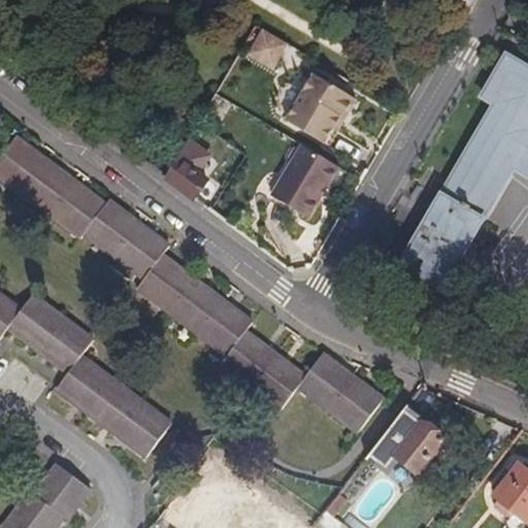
[(527,26),(515,20),(508,31),(527,41),(527,26)]
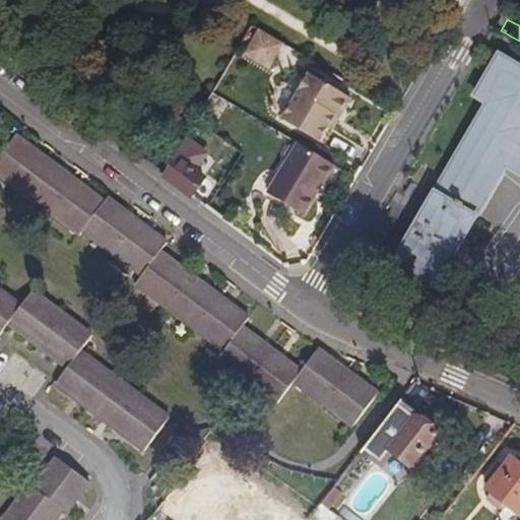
[(282,44),(261,31),(259,36),(280,47),(282,44)]
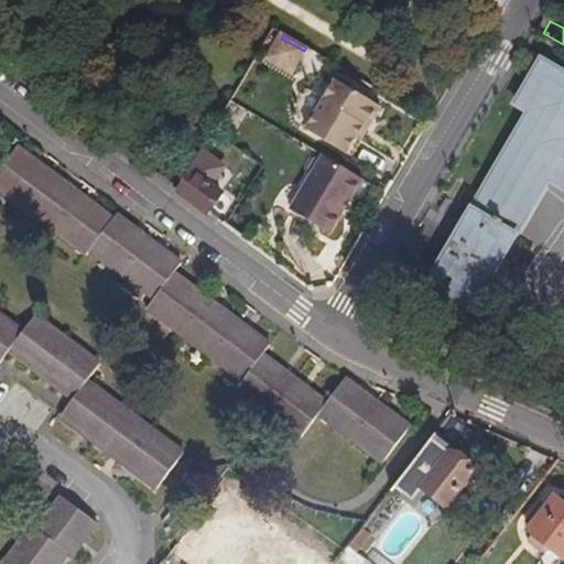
[(292,72),(304,51),(281,39),(270,58),(292,72)]
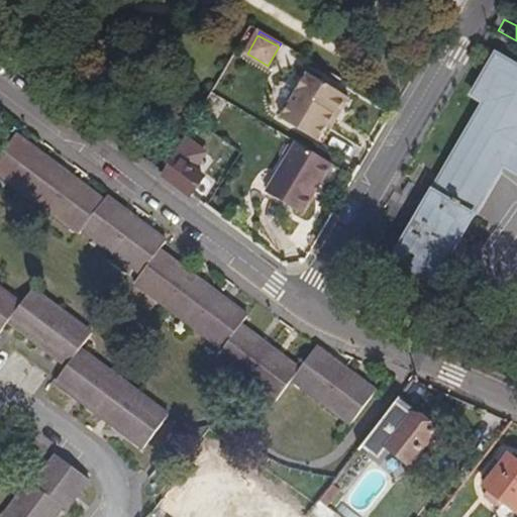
[(516,68),(497,57),(473,97),(485,104),(393,260),(433,283),(503,165),(516,173),(516,68)]
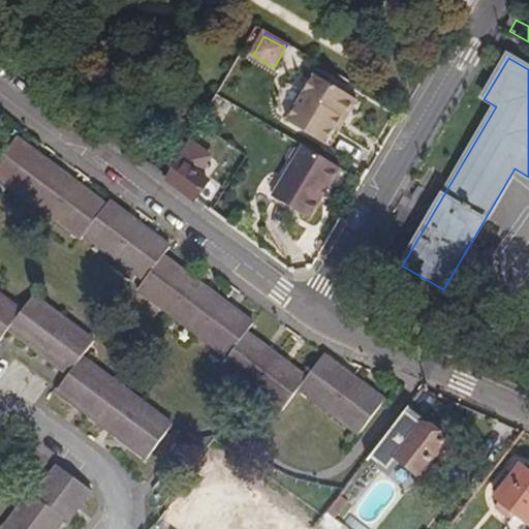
[(287,122),(327,146),(329,143),(335,131),(339,134),(360,101),(315,74),(287,122)]
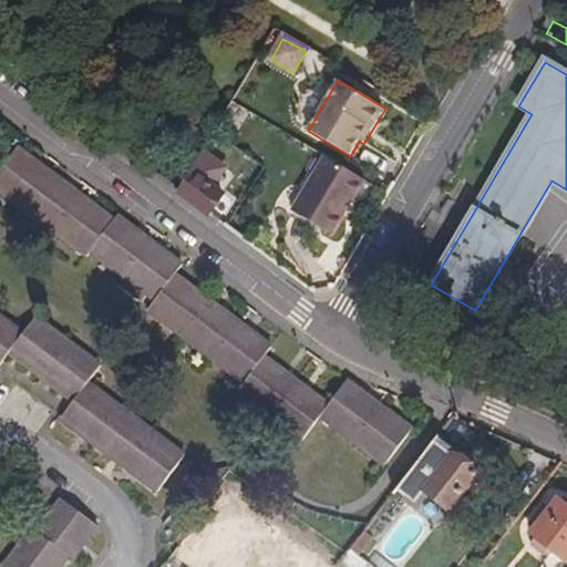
[(359,141),(352,153),(357,155),(363,144),(359,141)]
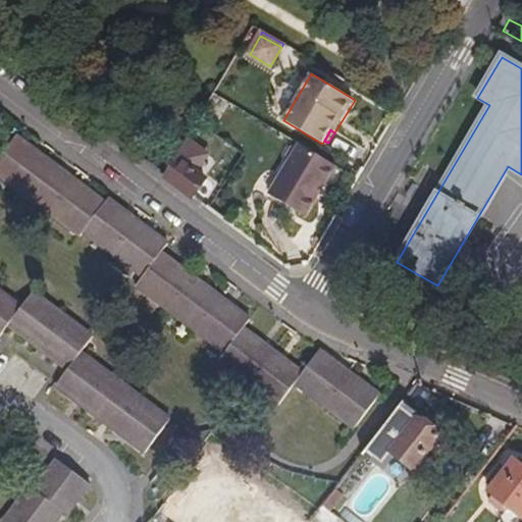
[(0,173),(19,188),(44,154),(15,134),(0,154),(0,173)]
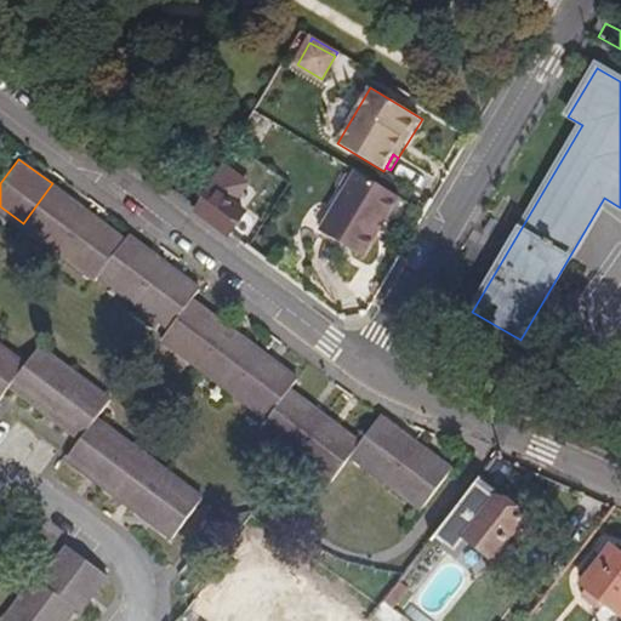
[(235,201),(248,183),(222,166),(197,211),(228,235),(246,214),(235,201)]
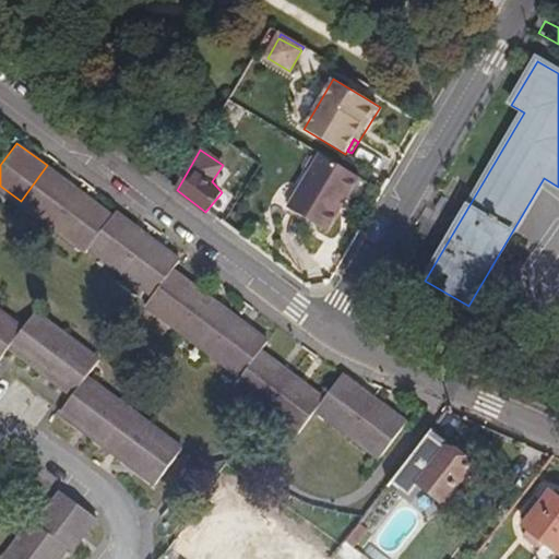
[(340,211),(346,201),(348,202),(363,178),(322,155),(288,209),(330,233),(342,213),(340,211)]
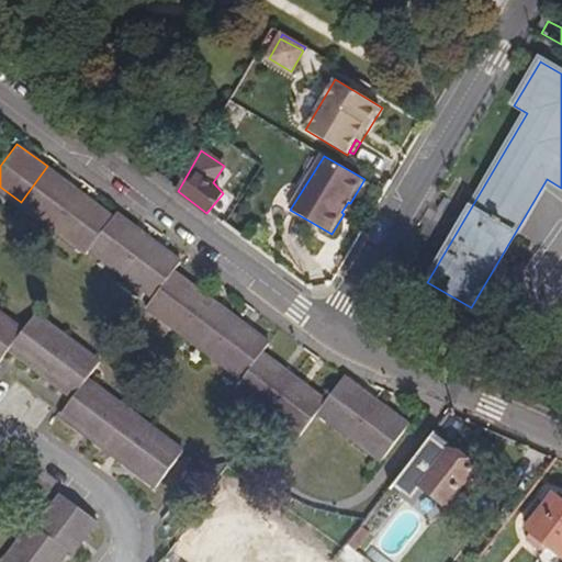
[(52,225),(78,189),(47,166),(21,202),(52,225)]
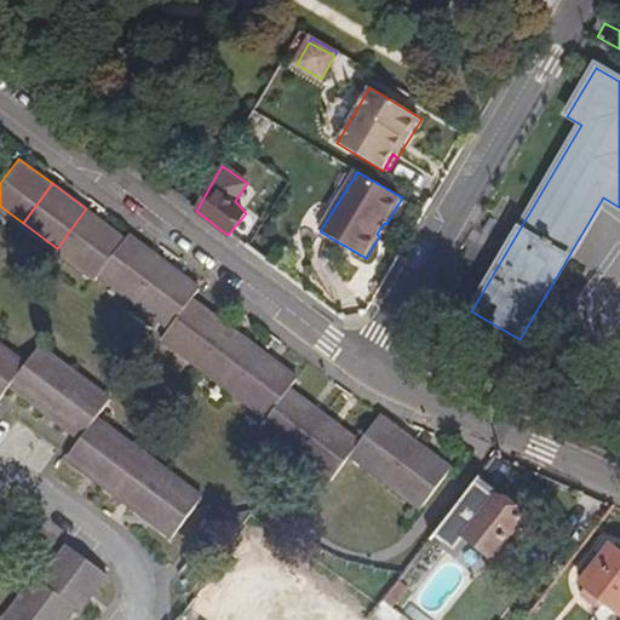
[(98,270),(124,236),(86,208),(57,248),(93,276),(98,270)]
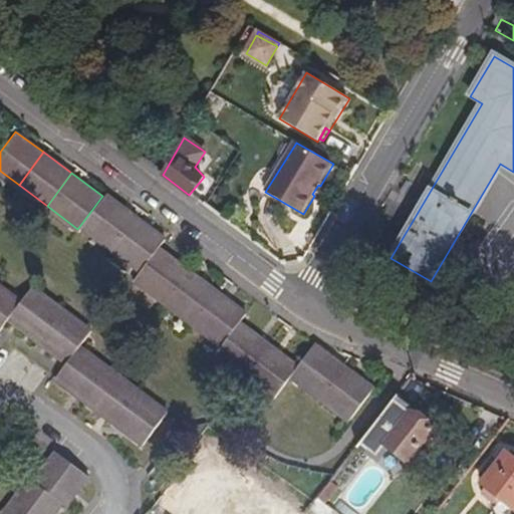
[(314,196),(320,186),(318,185),(312,194),(314,196)]
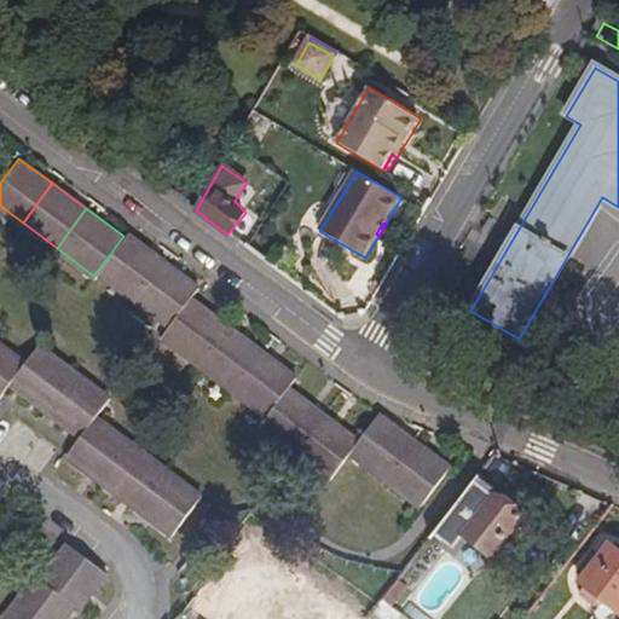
[(131,294),(160,254),(127,230),(123,236),(98,270),(131,294)]
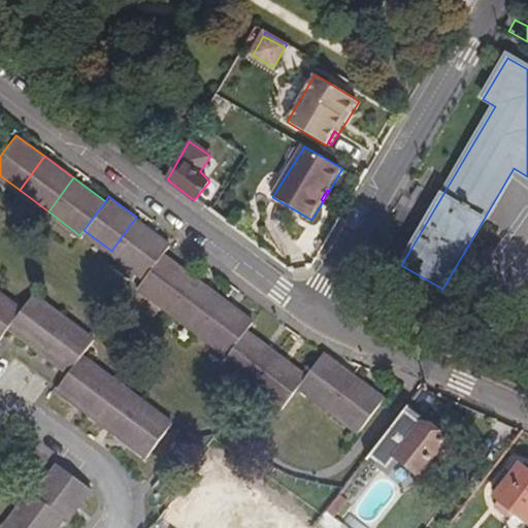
[(162,250),(168,240),(136,217),(111,251),(143,274),(162,250)]
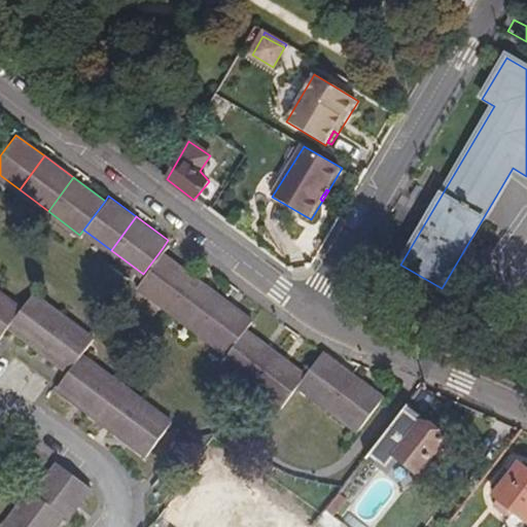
[(167,307),(192,272),(162,249),(143,274),(136,284),(167,307)]
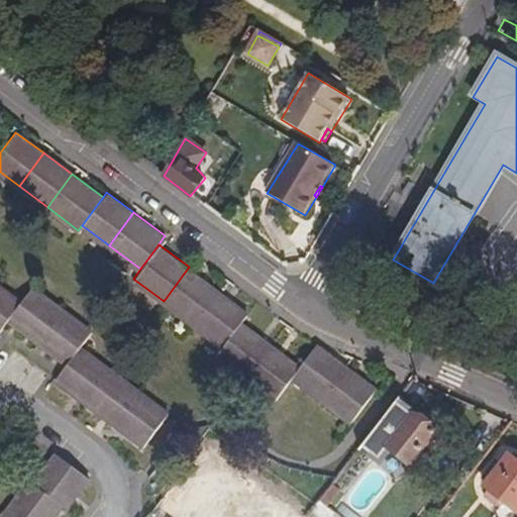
[(192,322),(217,289),(189,267),(164,301),(192,322)]
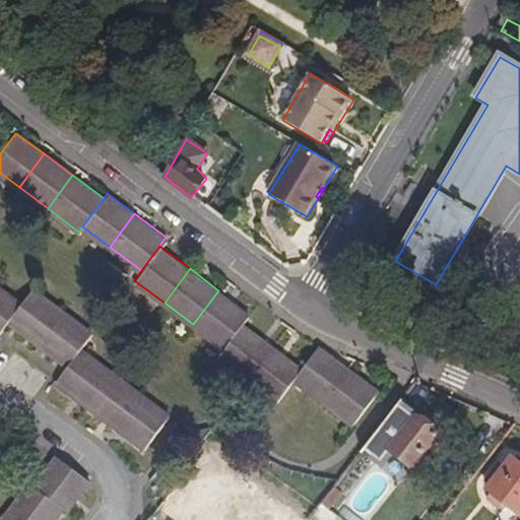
[(36,346),(60,313),(30,290),(18,307),(6,324),(36,346)]
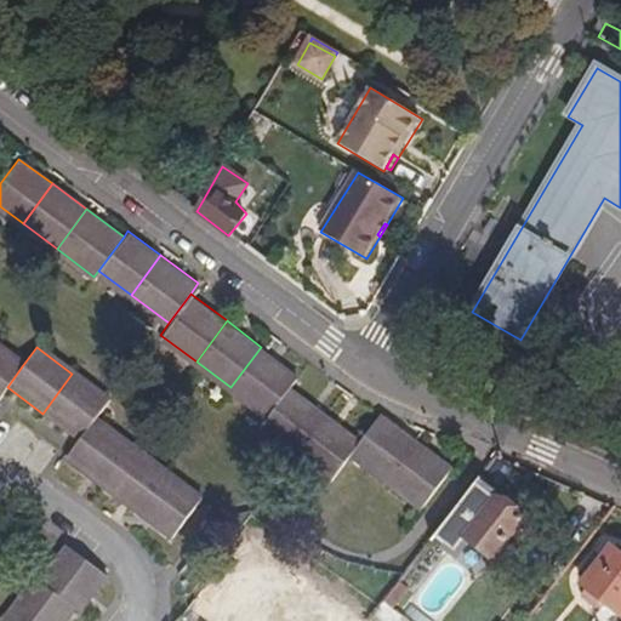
[(289,385),(297,372),(261,347),(231,387),(267,414),(289,385)]
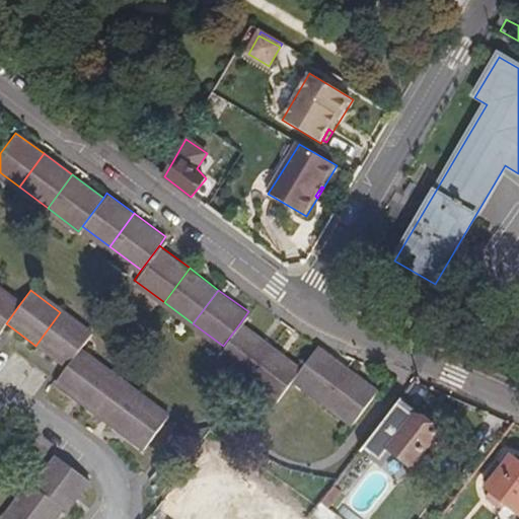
[(0,331),(6,323),(18,306),(0,292),(0,331)]
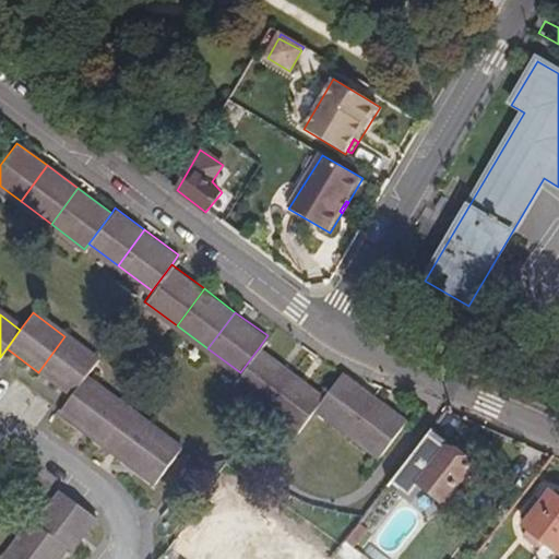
[(83,377),(96,359),(64,336),(38,372),(70,395),(83,377)]
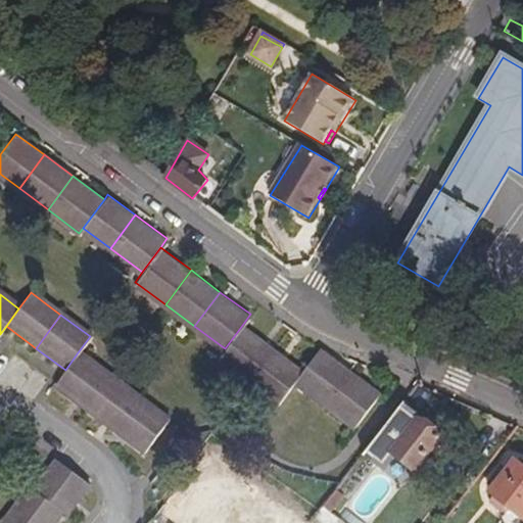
[(249,378),(273,346),(243,324),(225,348),(219,355),(249,378)]
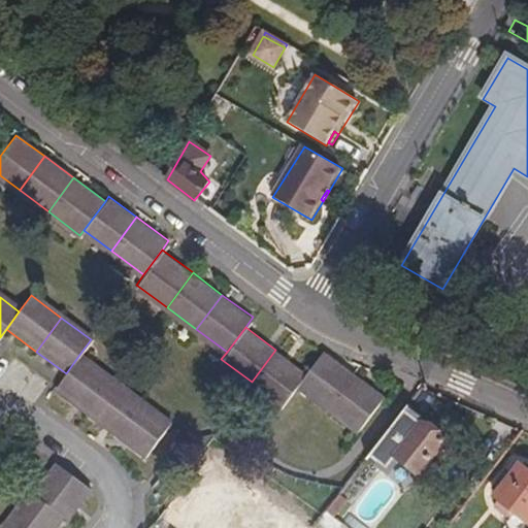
[(298,385),(306,372),(275,350),(252,382),(283,405),(298,385)]
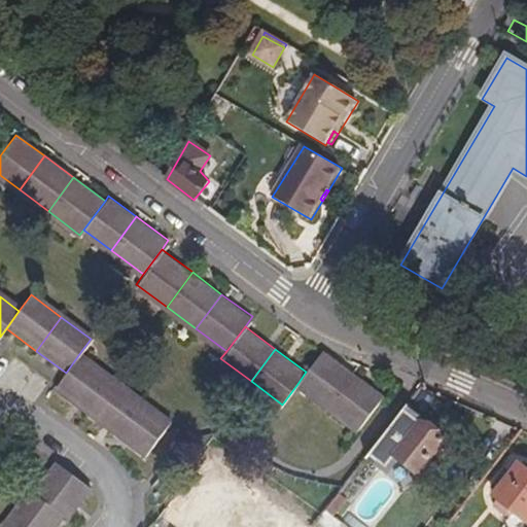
[(326,406),(351,372),(322,351),(306,372),(297,384),(326,406)]
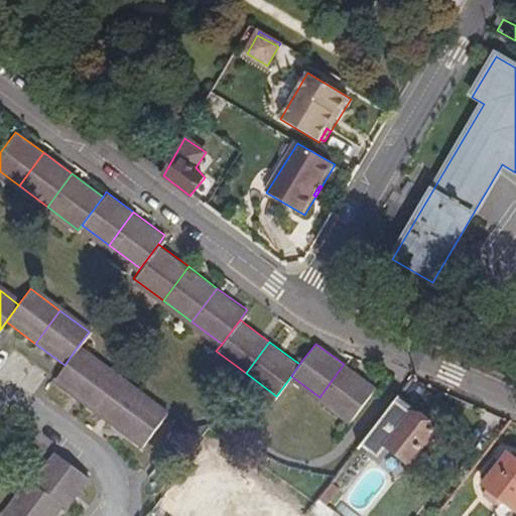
[(84,404),(108,371),(77,348),(65,365),(52,381),(84,404)]
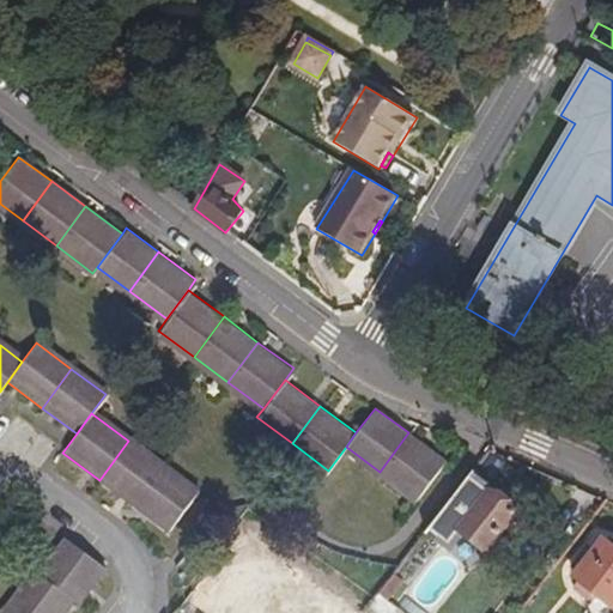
[(414,497),(443,459),(408,432),(380,472),(414,497)]
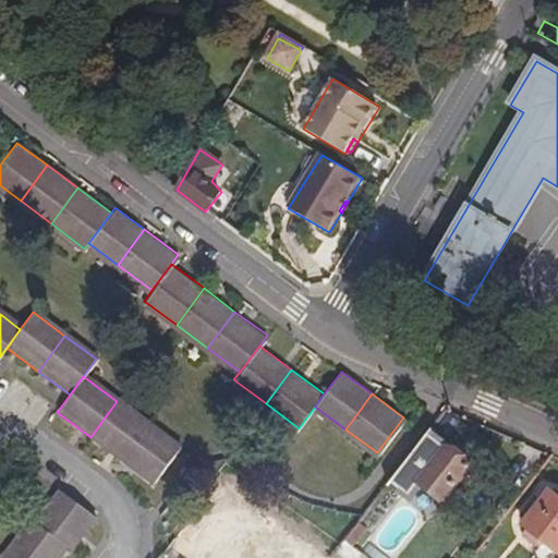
[(123,461),(149,426),(117,401),(91,437),(123,461)]
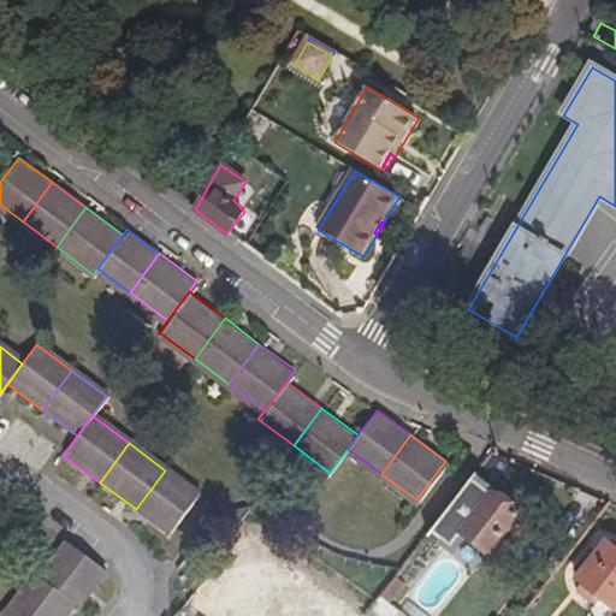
[(172,535),(201,496),(165,471),(136,509),(172,535)]
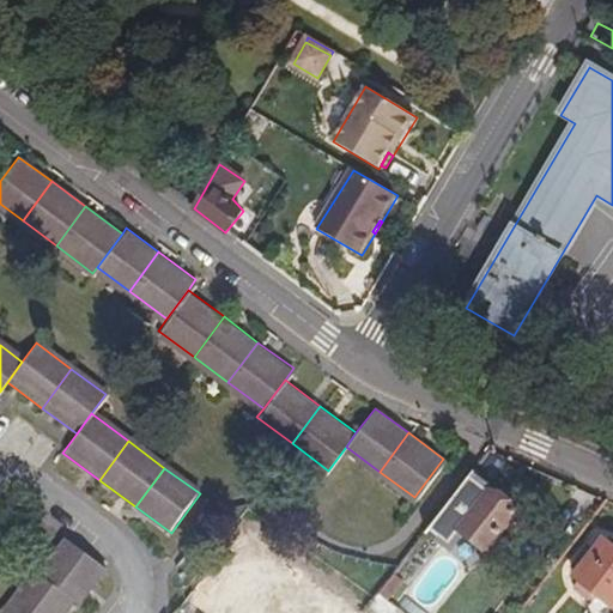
[(517,514),(471,477),(431,527),(451,544),(461,530),(487,551),(517,514)]
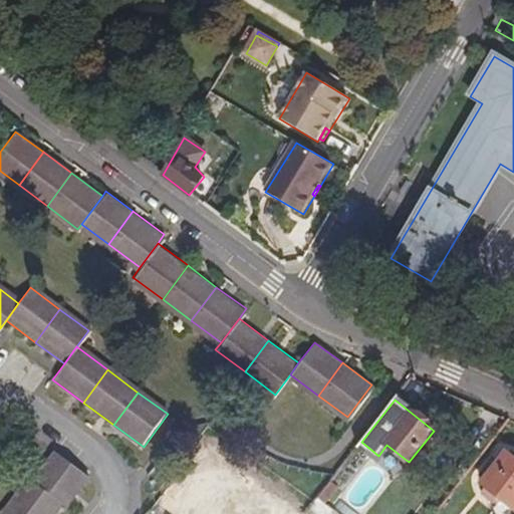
[(64,506),(86,478),(54,453),(32,481),(60,503),(64,506)]
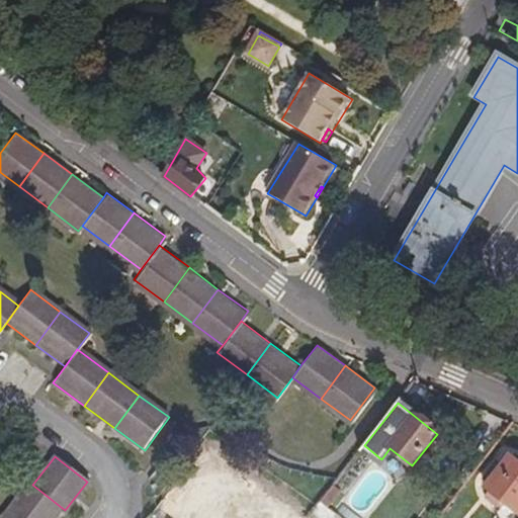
[(517,510),(517,462),(515,460),(505,473),(499,469),(489,482),(495,486),(492,491),(517,510)]
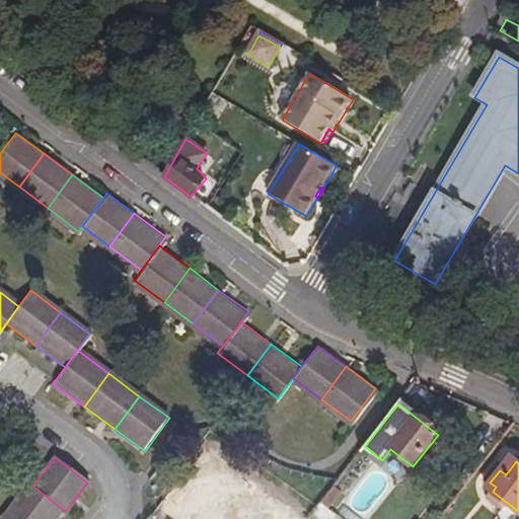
[(15,518),(52,518),(61,508),(32,486),(28,483),(6,511),(15,518)]
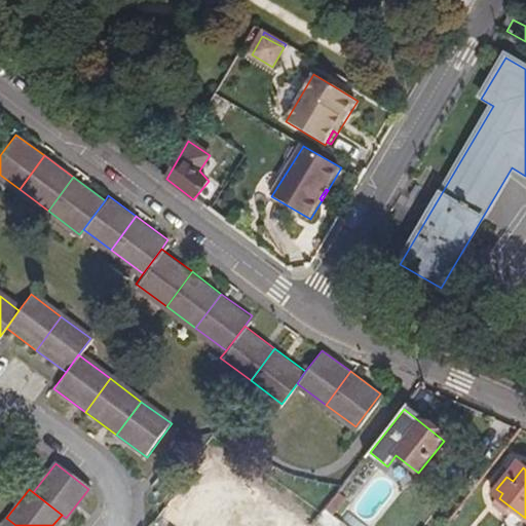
[(314,525),(325,525),(334,515),(332,514),(344,496),(338,492),(313,525),(314,525)]
